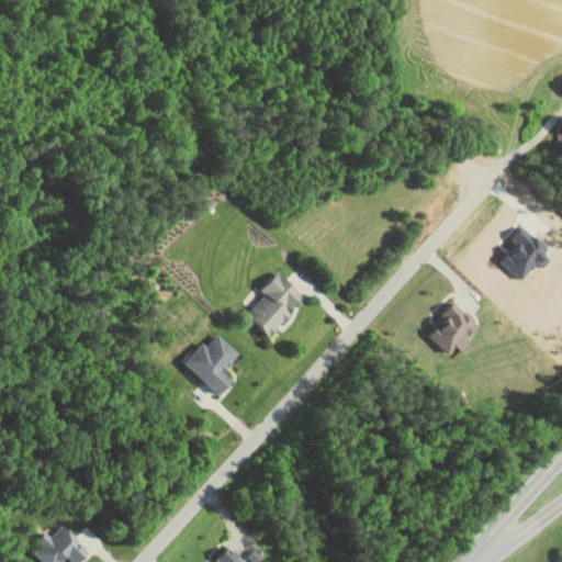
[(269,337),(292,314),(288,311),(304,293),(279,270),(260,290),(265,294),(245,314),(269,337)]
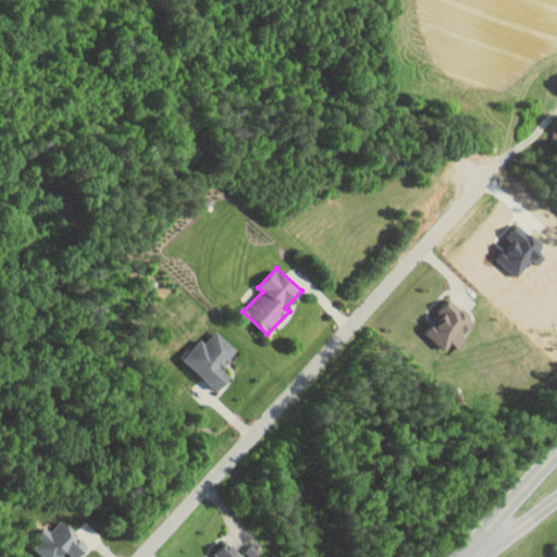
[(457,347),(468,336),(463,332),(474,321),(452,297),(429,319),(434,323),(425,331),(444,349),(452,342),(457,347)]
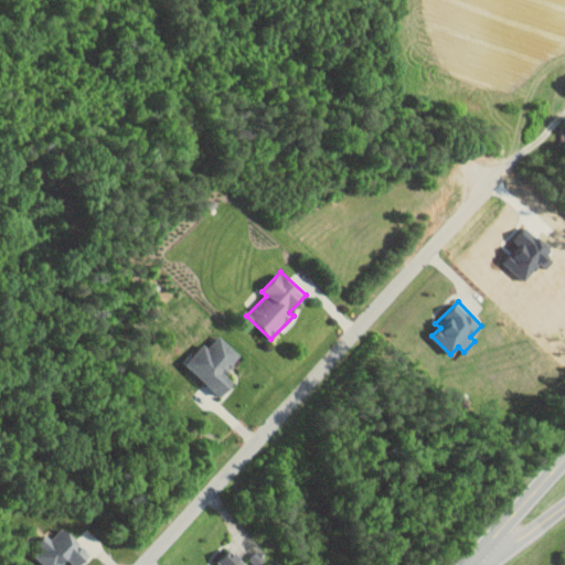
[(220,396),(234,383),(224,372),(241,355),(221,334),(208,347),(205,343),(185,362),(220,396)]
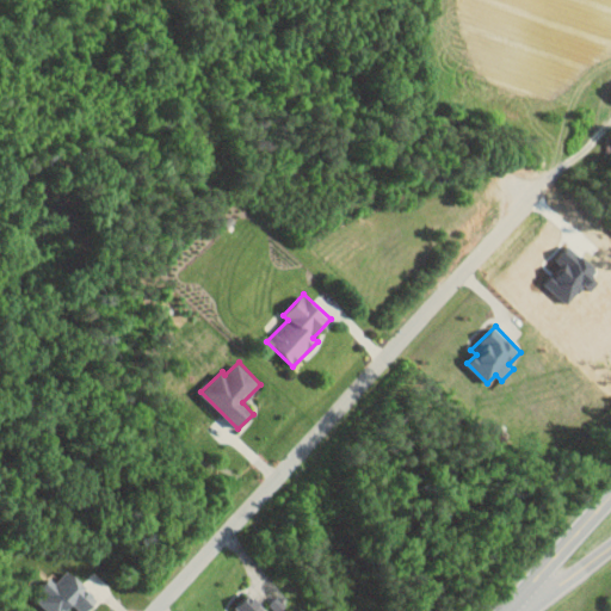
[(80,610),(87,610),(98,599),(86,590),(87,587),(66,569),(55,582),(41,569),(25,587),(53,610),(67,610),(73,604),(80,610)]
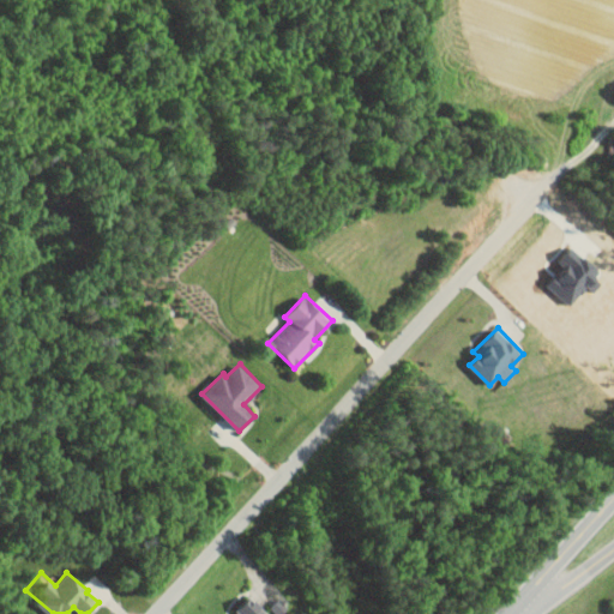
[(235,611),(239,613),(269,613),(250,595),(235,611)]
